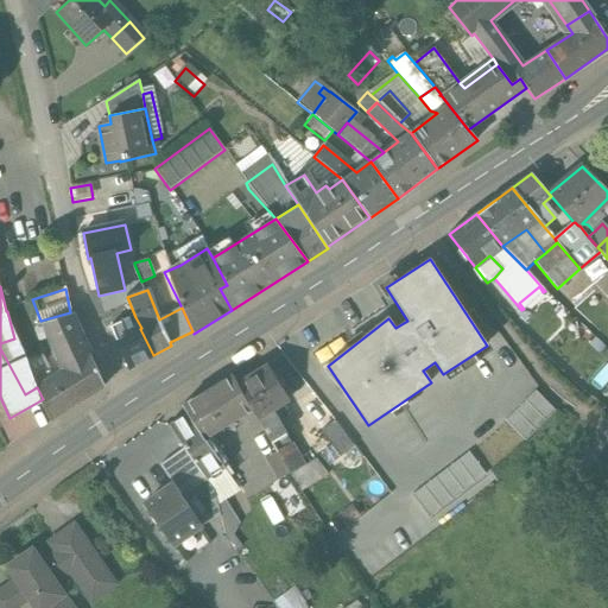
[(61,372),(61,373),(89,354),(71,315),(70,312),(40,321),(61,372)]
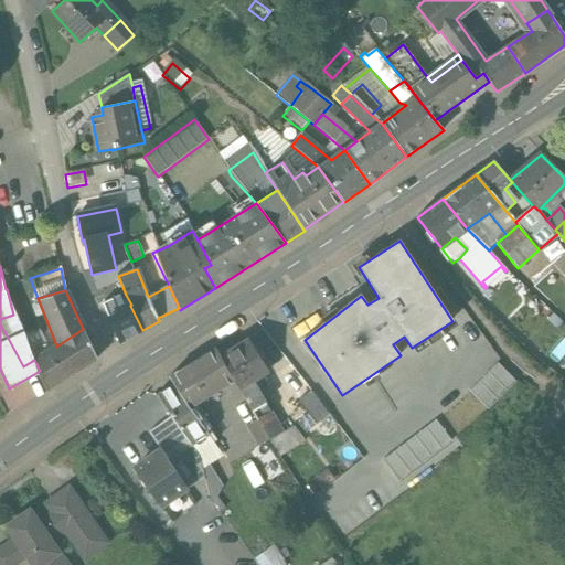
[(131,305),(126,295),(104,305),(119,343),(142,330),(130,306),(131,305)]
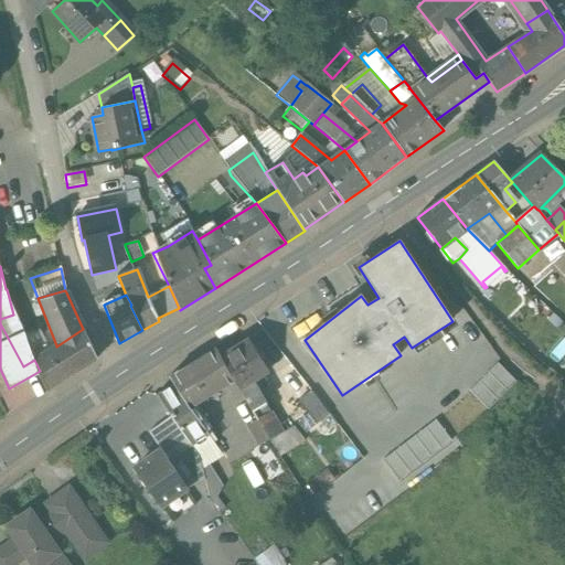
[(49,350),(44,343),(34,351),(25,336),(24,336),(13,315),(0,319),(0,323),(23,366),(34,360),(40,371),(49,390),(97,360),(83,329),(56,347),(56,345),(49,350)]
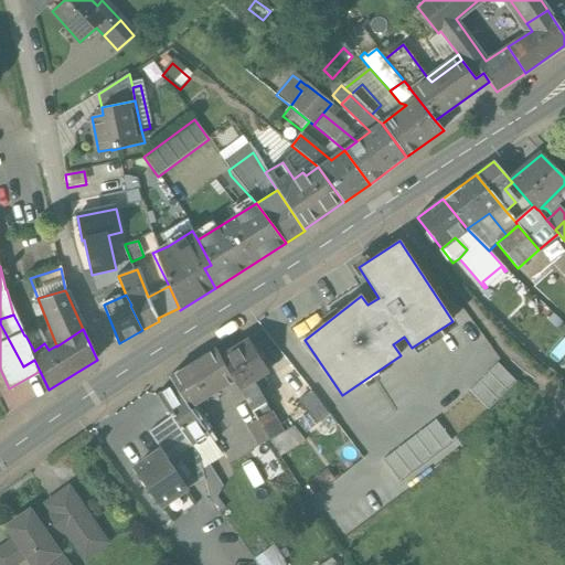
[(247,339),(220,355),(234,381),(238,388),(252,382),(266,373),(247,339)]
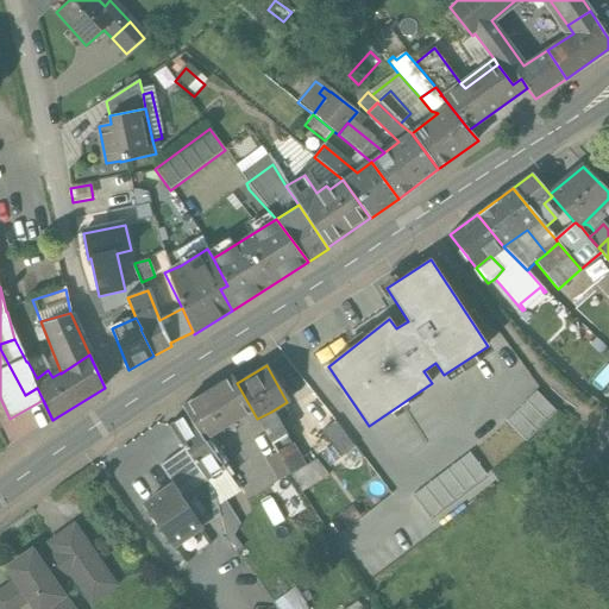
[(232,376),(182,407),(186,414),(203,441),(205,441),(252,410),(237,383),(232,376)]
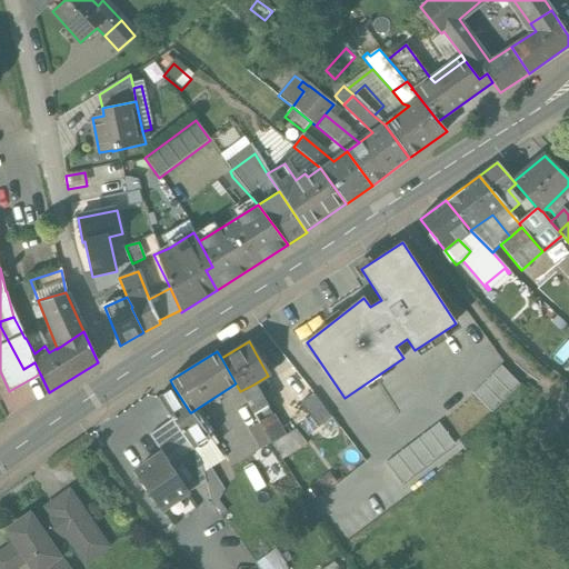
[(505,363),(475,392),(491,410),(521,382),(505,363)]
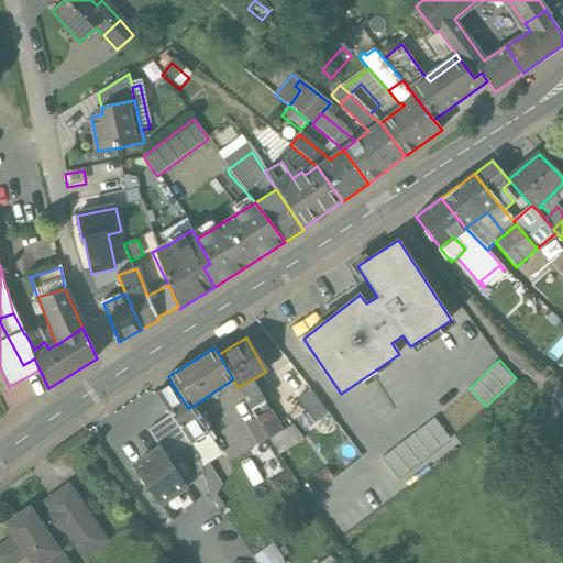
[(251,381),(238,387),(256,418),(268,440),(280,431),(251,381)]
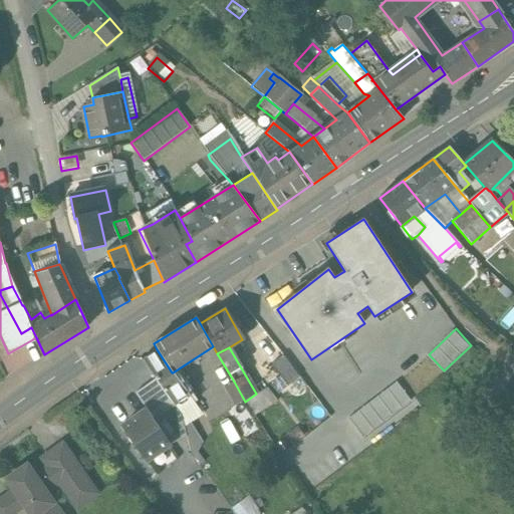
[(173,372),(172,372),(157,349),(142,358),(175,406),(189,396),(173,372)]
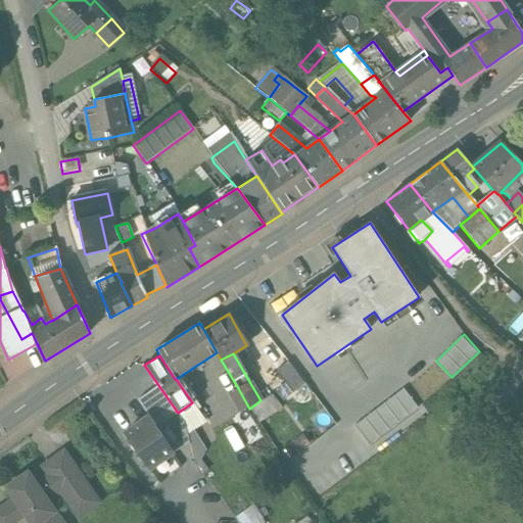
[(283,381),(292,393),(303,384),(287,363),(275,372),(283,381)]
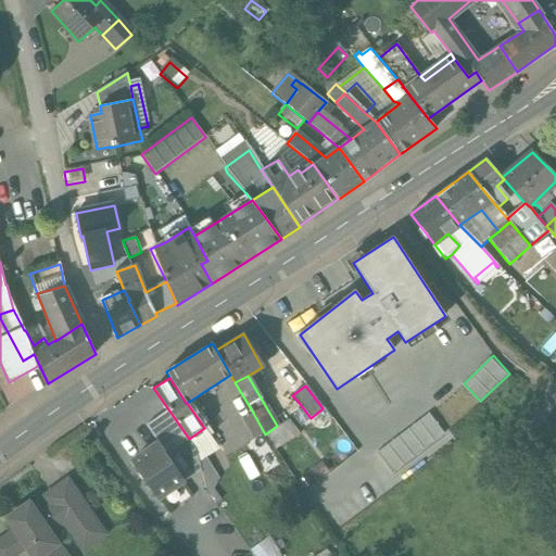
[(301,427),(311,418),(301,405),(290,414),(301,427)]
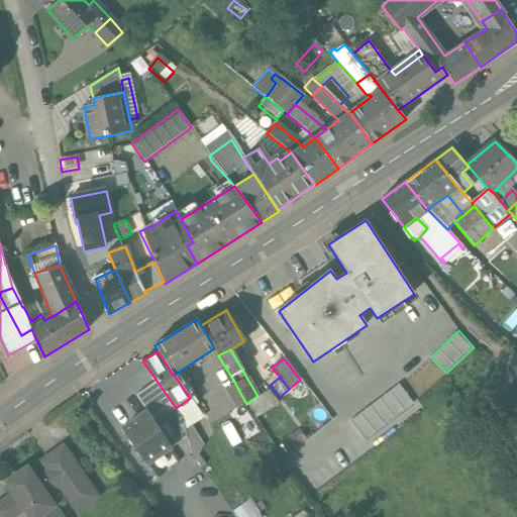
[(306,388),(300,380),(289,389),(295,397),(306,388)]
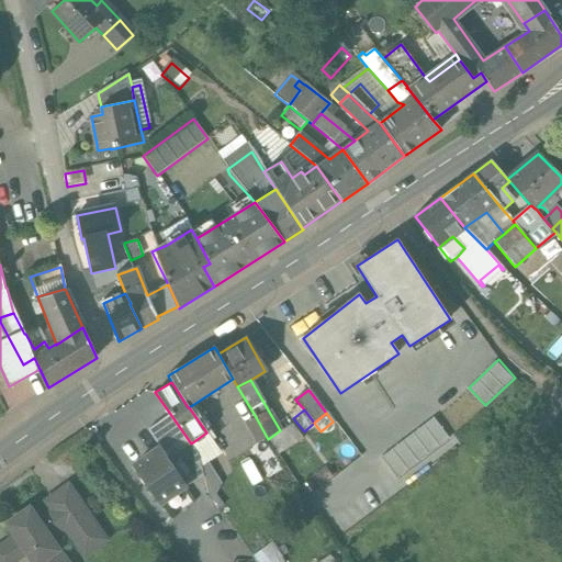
[(269,440),(268,439),(256,417),(220,438),(233,461),(255,448),(269,440)]
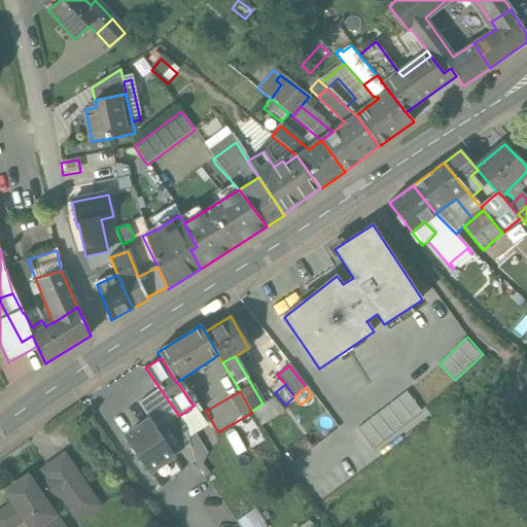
[(413,391),(359,423),(372,446),(426,414),(413,391)]
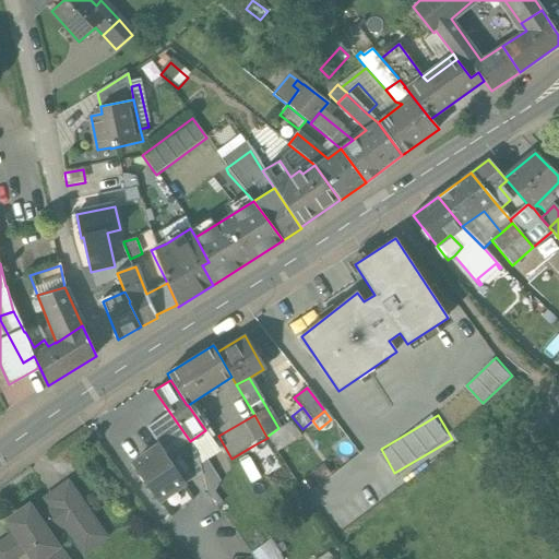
[(275,451),(299,436),(292,420),(278,428),(266,437),(268,438),(275,451)]
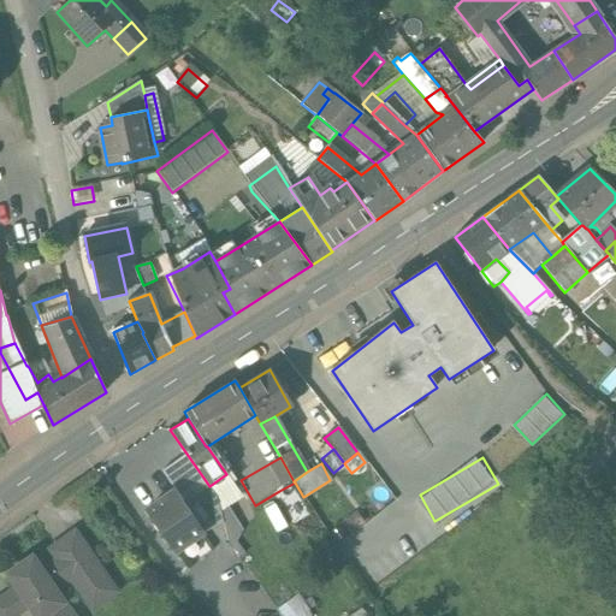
[(226,474),(209,486),(218,498),(220,510),(229,504),(242,496),(226,474)]
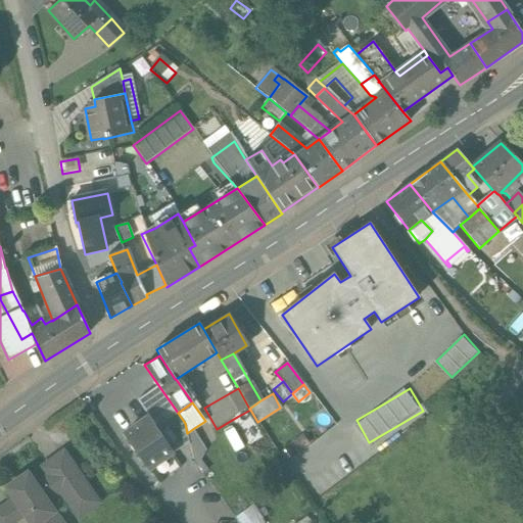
[(244,429),(257,422),(250,410),(237,417),(244,429)]
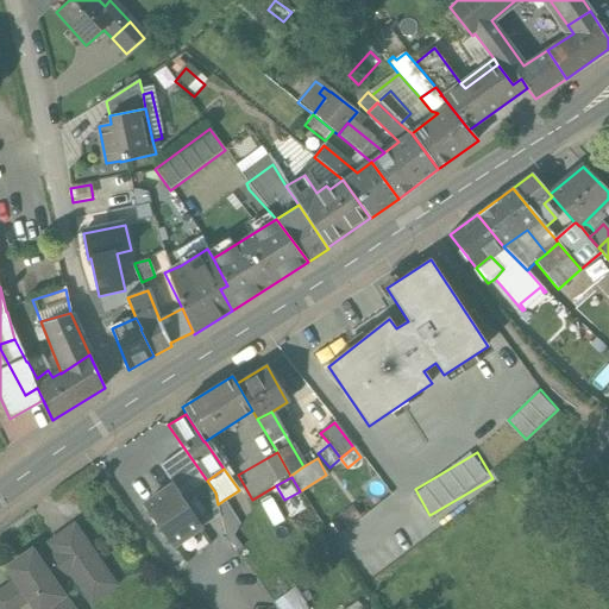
[(201,527),(171,487),(139,510),(169,551),(201,527)]
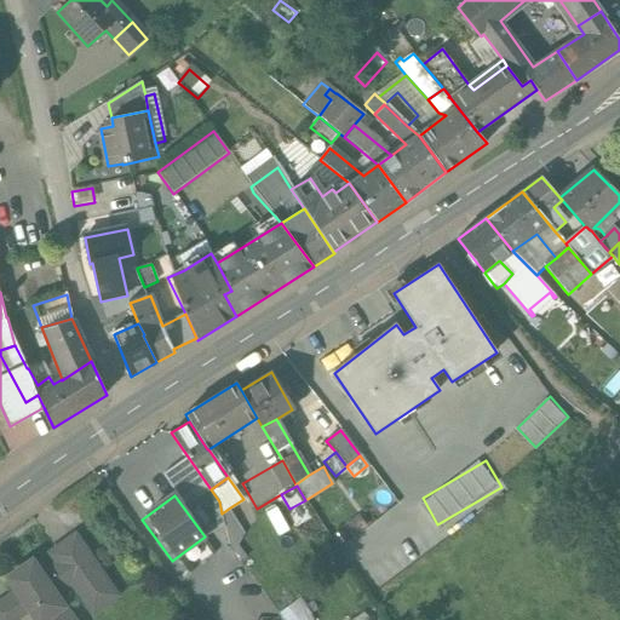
[(230,507),(222,514),(229,546),(247,535),(230,507)]
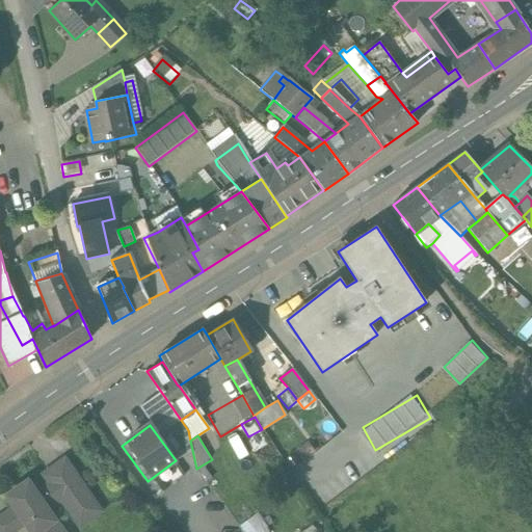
[(293,454),(301,466),(313,456),(306,446),(293,454)]
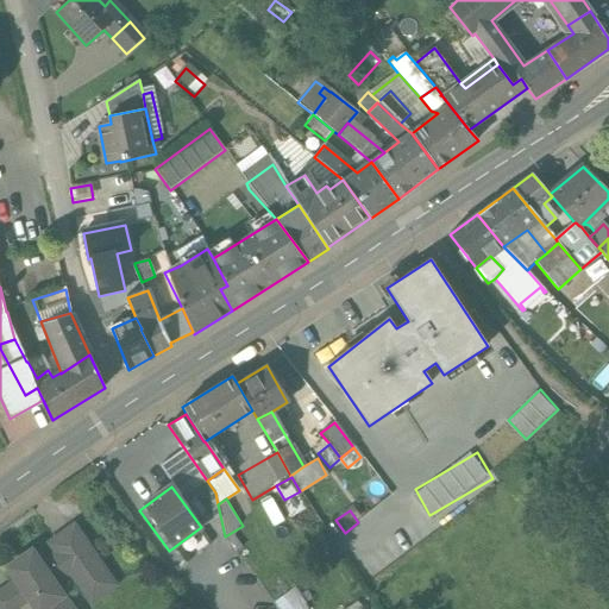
[(19,583),(11,588),(23,606),(31,601),(36,608),(60,608),(68,603),(55,584),(71,572),(92,600),(95,597),(98,600),(113,589),(111,586),(114,584),(75,527),(52,544),(60,554),(42,566),(32,552),(8,569),(19,583)]
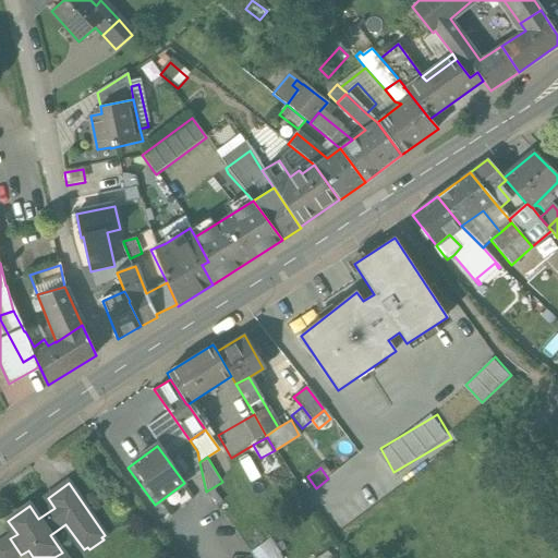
[(0,557),(16,557),(21,555),(10,538),(0,545),(0,557)]
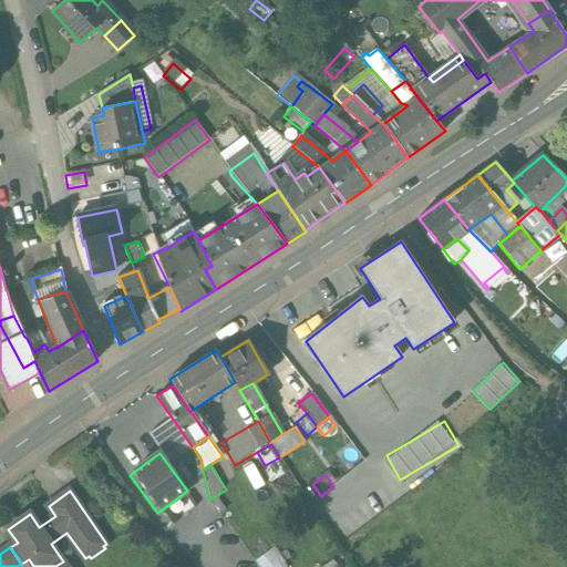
[(286,566),(274,547),(255,560),(258,566),(286,566)]
